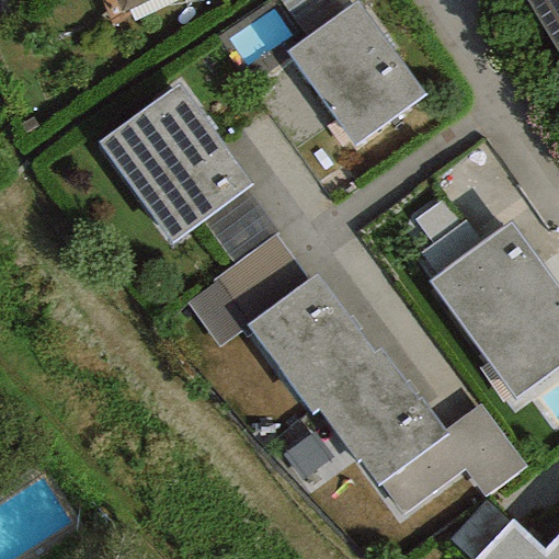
[(113,0),(120,13),(147,0),(113,0)]
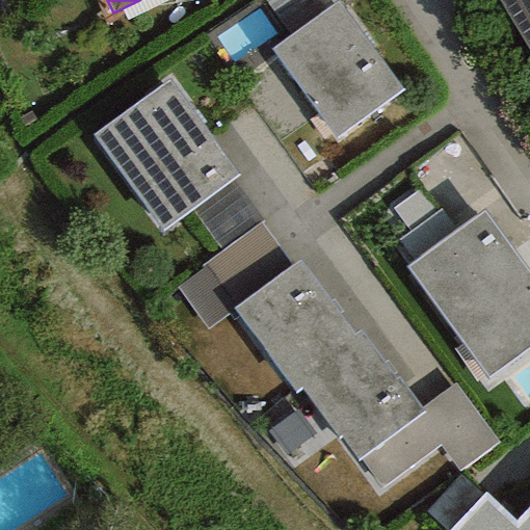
[(402,87),(339,0),(271,48),(336,136),(402,87)]
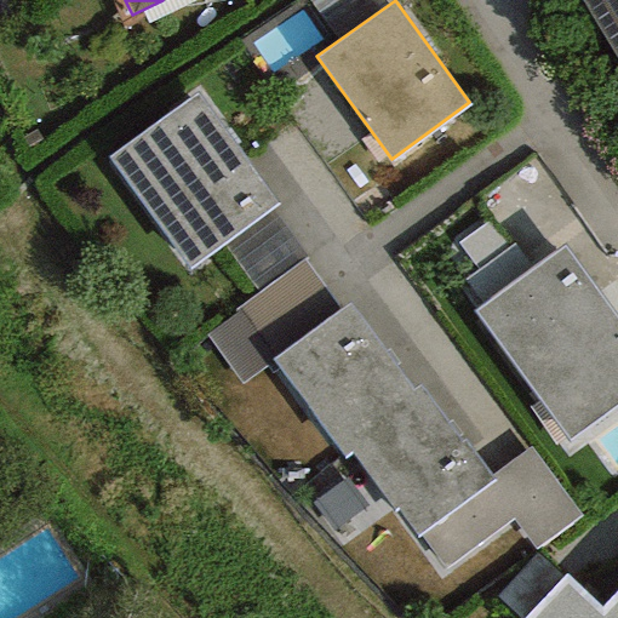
[(581,0),(617,58),(617,0),(581,0)]
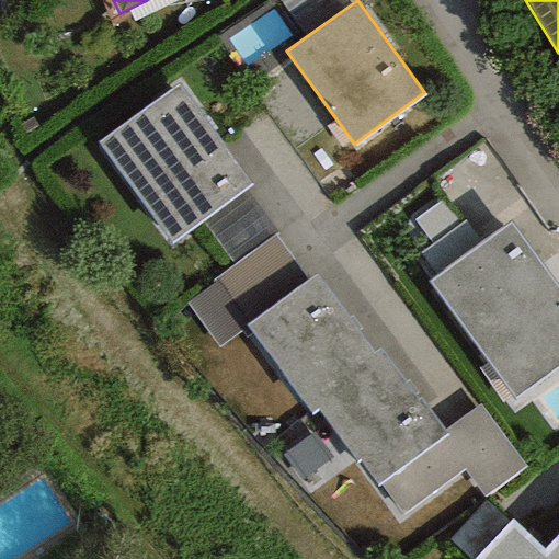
[(251,182),(179,83),(98,141),(171,240),(202,218),(246,186),(251,182)]
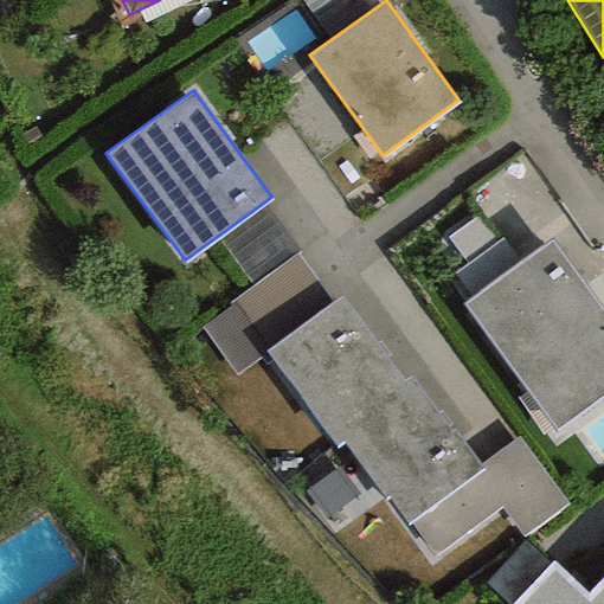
[(254,284),(297,252),(301,250),(265,201),(218,236),(254,284)]
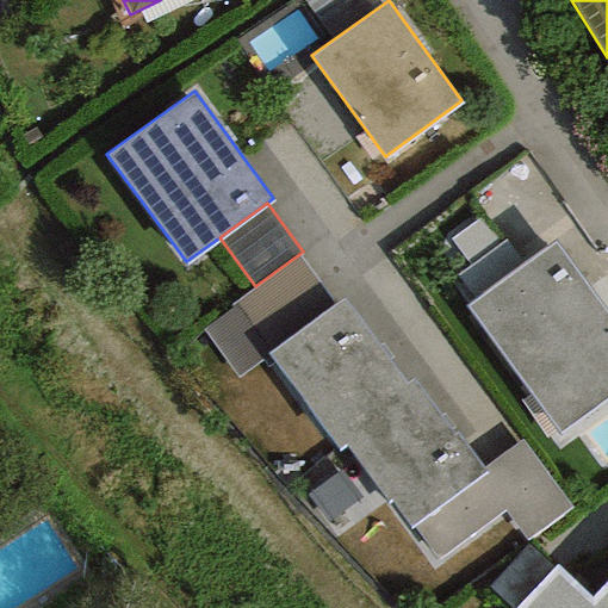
[(476,297),(523,262),(506,239),(458,274),(476,297)]
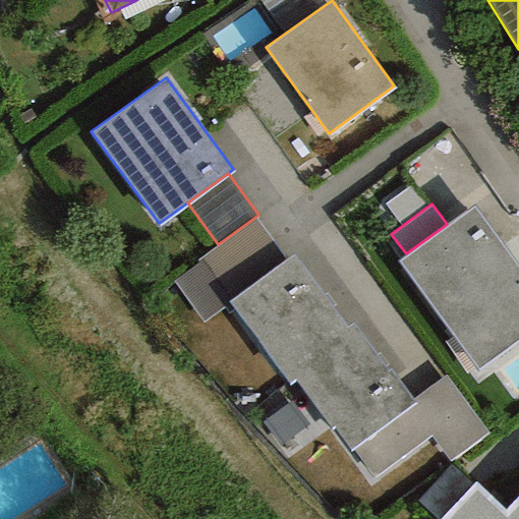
[(478,368),(518,339),(518,265),(474,204),(447,224),(406,253),(398,260),(478,368)]
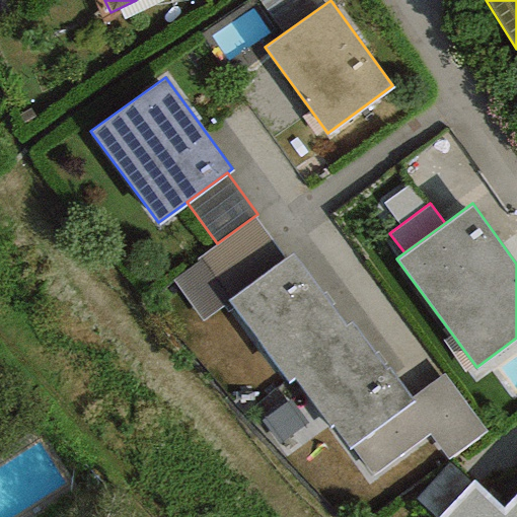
[(228,300),(285,259),(254,216),(217,243),(197,257),(199,260),(173,279),(203,320),(223,305),(228,310),(233,307),(228,300)]
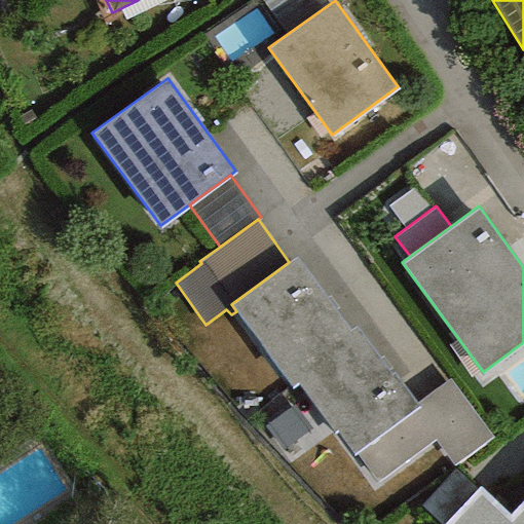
[(291,386),(299,381),(364,335),(357,327),(350,330),(297,256),(289,262),(231,304),(236,311),(291,386)]
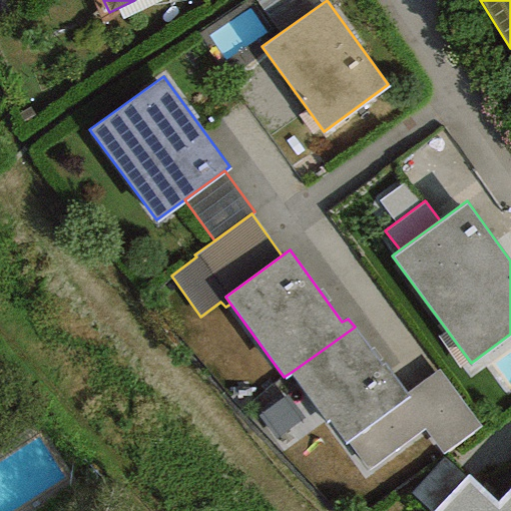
[(349,440),(409,396),(407,392),(374,347),(370,349),(355,327),(292,372),(327,421),(329,419),(346,442),(349,440)]
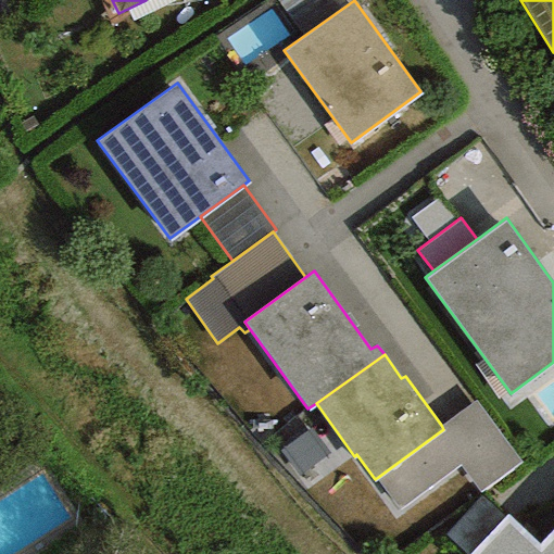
[(476,400),(441,425),(443,429),(378,477),(400,506),(461,462),(481,489),(520,461),(476,400)]
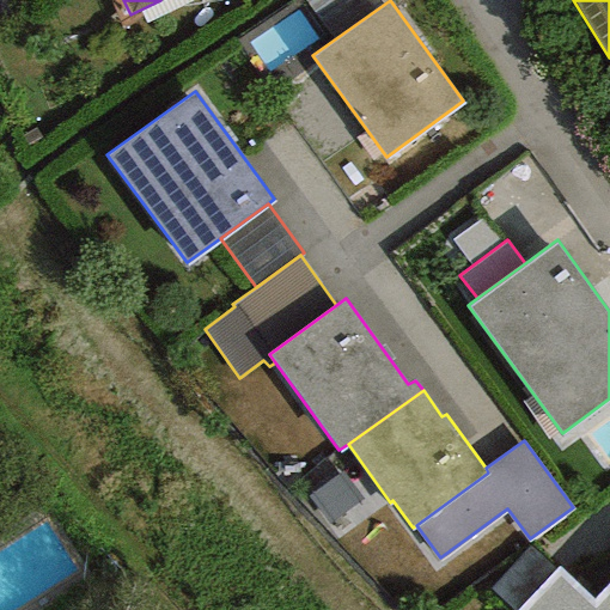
[(609,583),(595,599),(559,566),(517,609),(609,609),(609,583)]
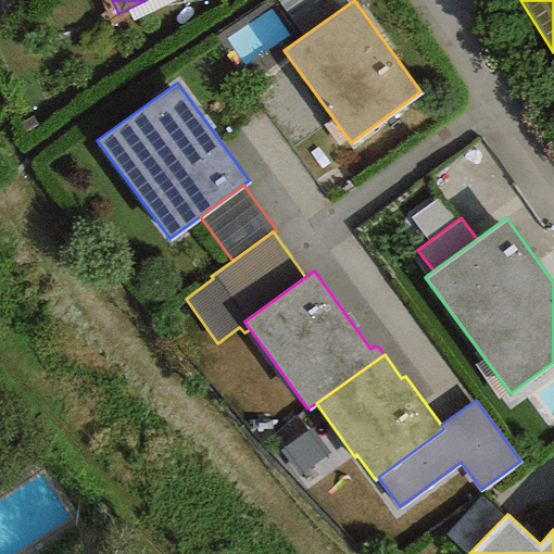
All buildings are outlined.
